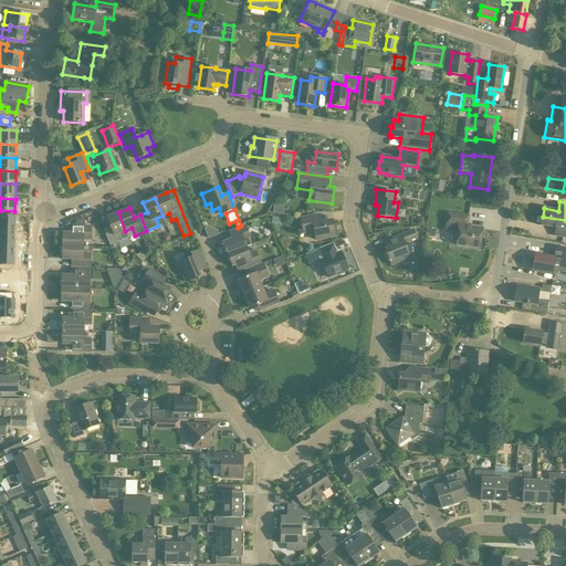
[(128,238),(125,231),(118,212),(106,218),(109,227),(104,230),(111,245),(128,238)]
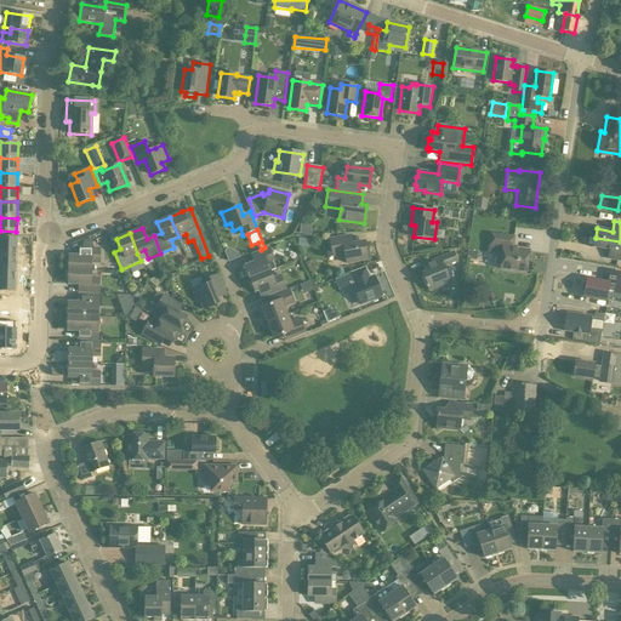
[(488,254),(502,255),(500,269),(527,273),(529,251),(513,250),(516,237),(490,233),(488,254)]
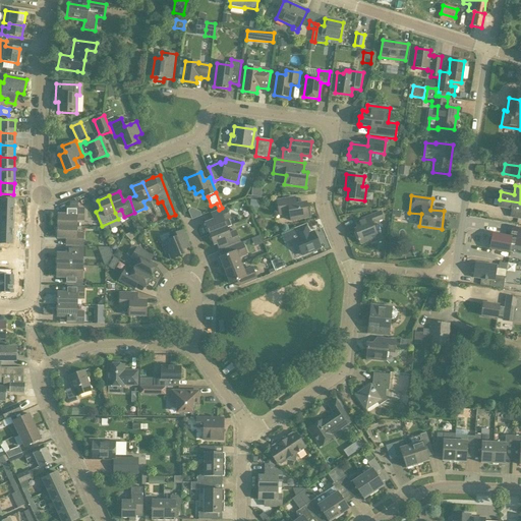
[(309,210),(307,211),(305,203),(296,205),(295,196),(276,200),(279,216),(289,215),(290,221),(308,218),(310,217),(309,210)]
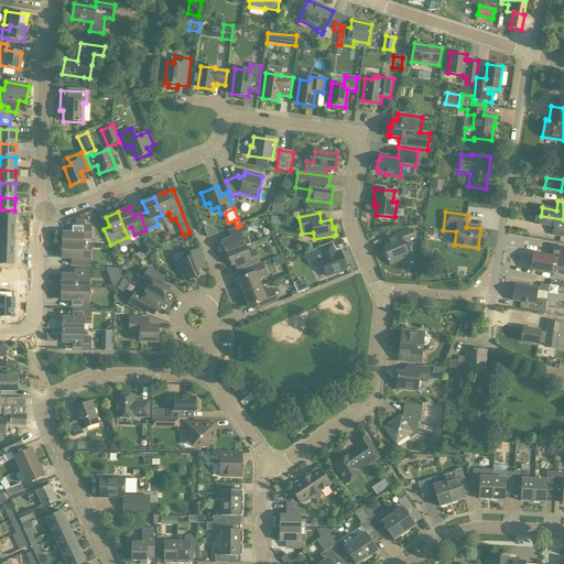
[(0,216),(0,232),(14,234),(14,217),(0,216)]
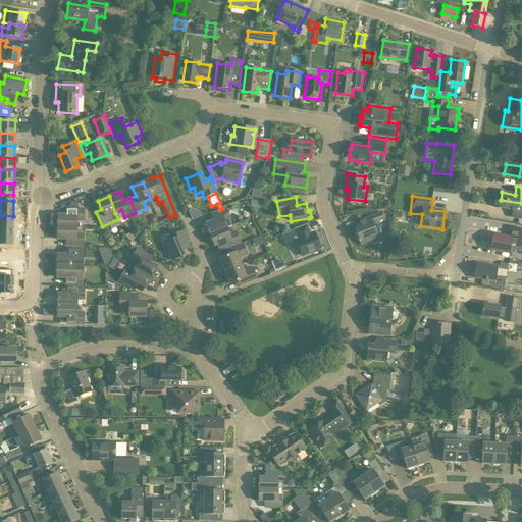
[(521,203),(501,200),(499,208),(512,211),(511,218),(521,220),(521,203)]
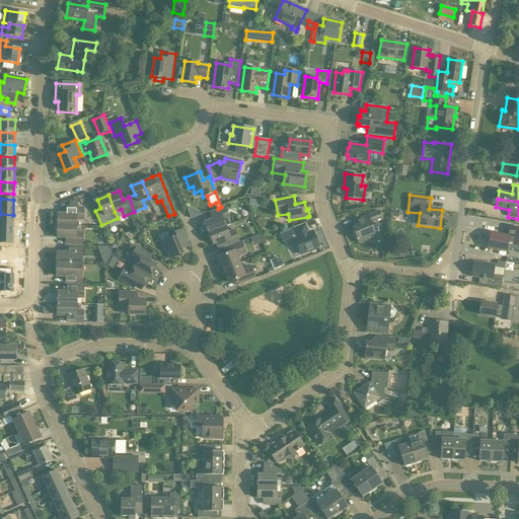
[(209,213),(212,219),(204,223),(209,233),(225,227),(230,225),(228,219),(230,218),(225,206),(209,213)]
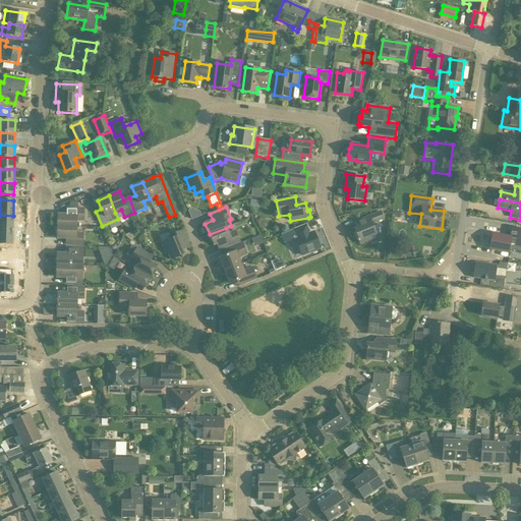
[(67,208),(66,215),(58,215),(58,227),(76,227),(76,222),(84,222),(84,209),(67,208)]
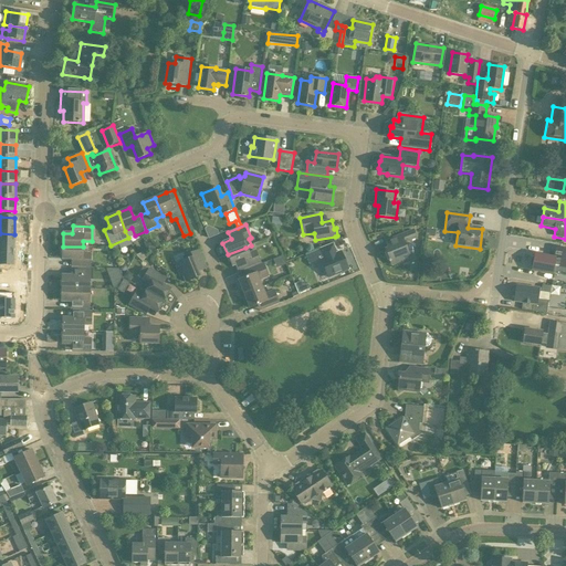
[(412,251),(408,253),(404,244),(417,239),(413,229),(384,241),(387,249),(385,250),(391,265),(401,261),(404,265),(416,260),(412,251)]
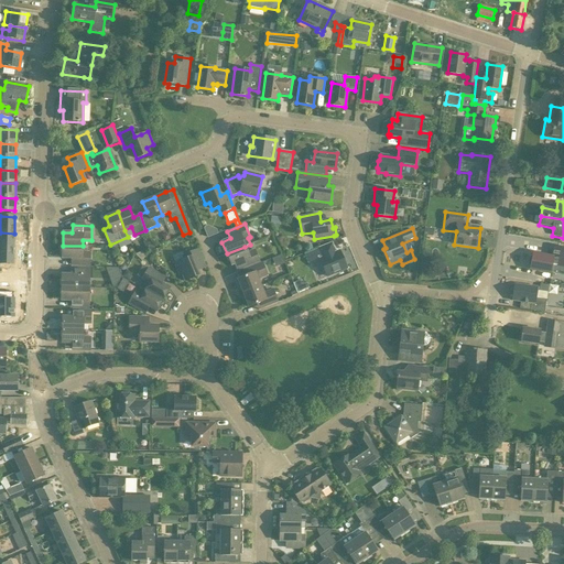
[(0,232),(0,248),(13,248),(14,234),(0,232)]
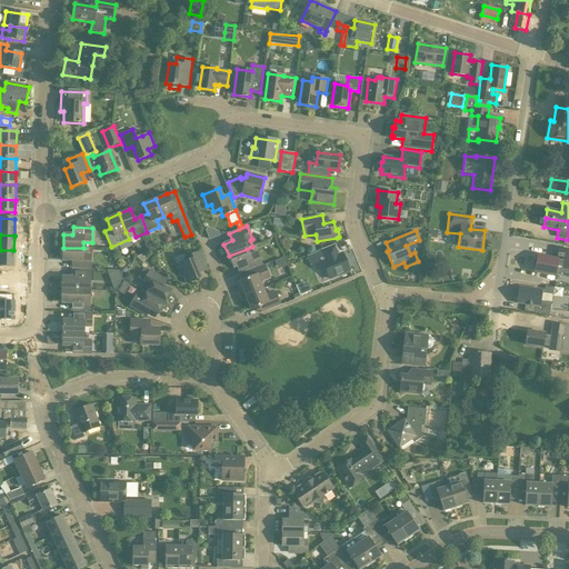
[(311,266),(322,261),(330,279),(349,271),(342,253),(339,255),(335,245),(321,250),(321,251),(307,257),(311,266)]
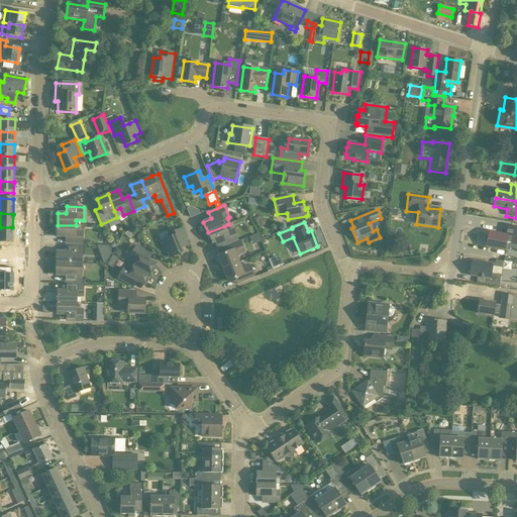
[(76,231),(76,225),(58,225),(57,236),(65,236),(65,244),(83,244),(83,231),(76,231)]
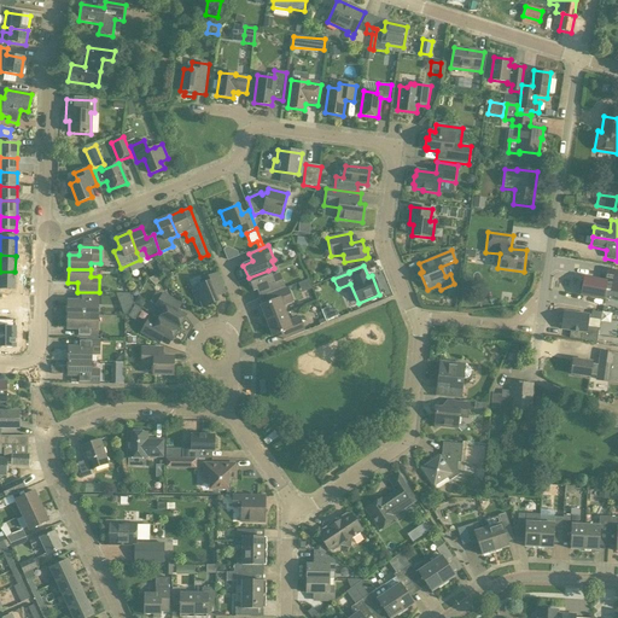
[(279,273),(270,277),(268,270),(249,278),(254,291),(256,290),(260,298),(285,287),(279,273)]
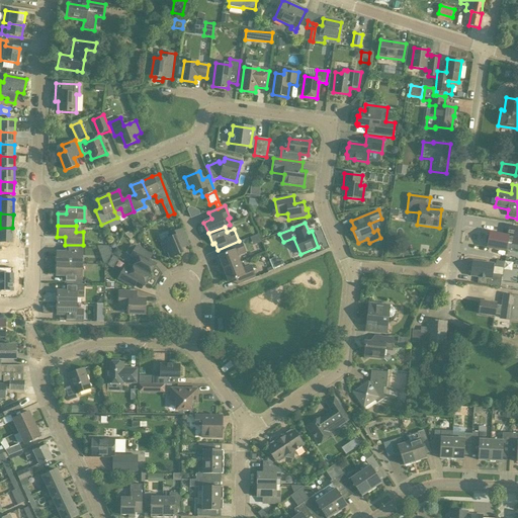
[(0,228),(0,242),(12,243),(12,228),(0,228)]
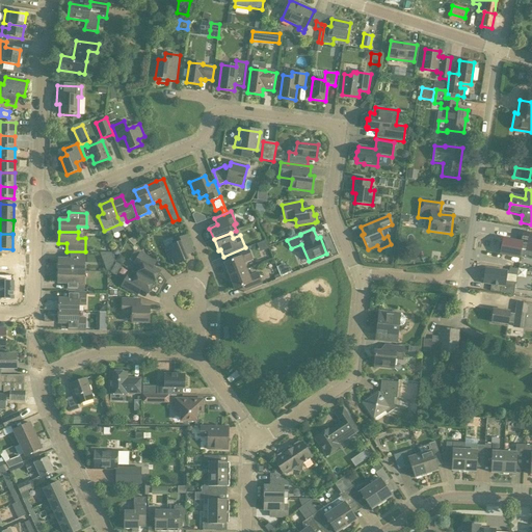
[(531,235),(523,234),(521,243),(531,245),(530,251),(531,251),(531,235)]
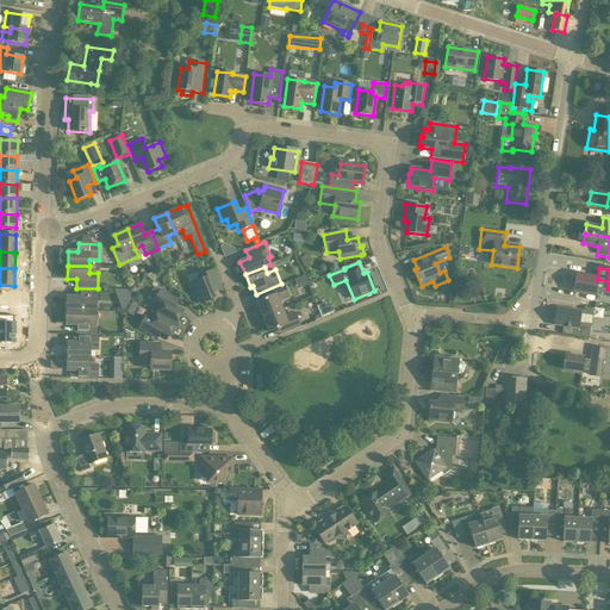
[(195,278),(198,282),(190,286),(194,298),(198,297),(200,304),(215,298),(213,294),(223,291),(215,269),(195,278)]
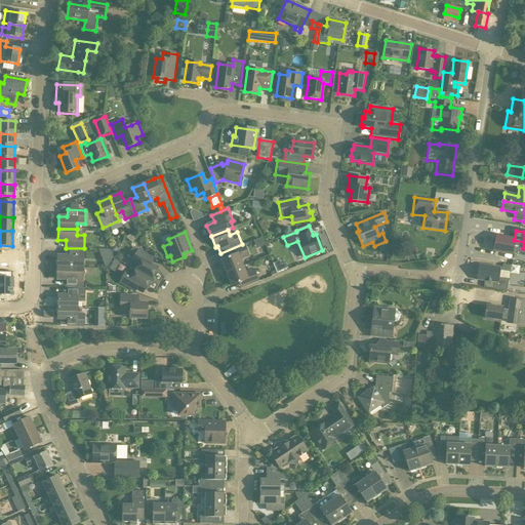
[(517,247),(523,248),(524,242),(514,240),(496,237),(493,250),(516,255),(517,247)]
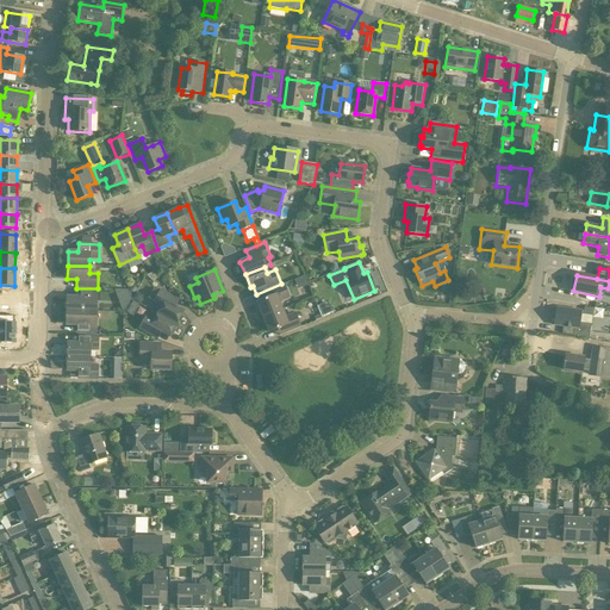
[(262,292),(266,299),(256,303),(262,318),(282,310),(280,303),(290,299),(284,284),(262,292)]
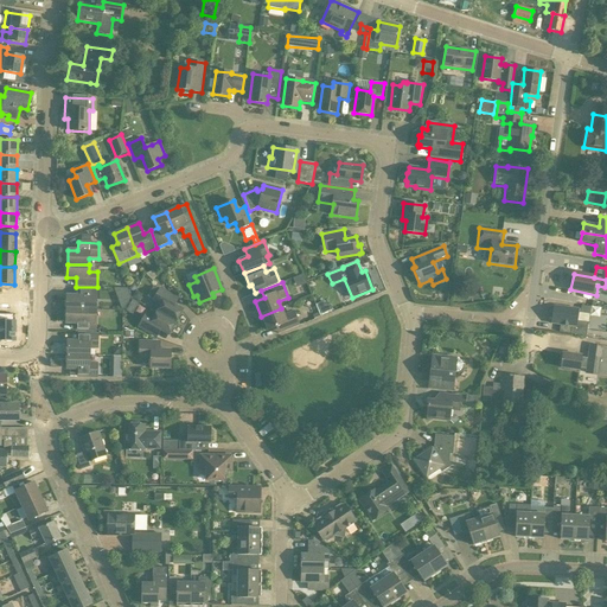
[(76,287),(76,296),(66,295),(66,310),(97,311),(97,287),(76,287)]
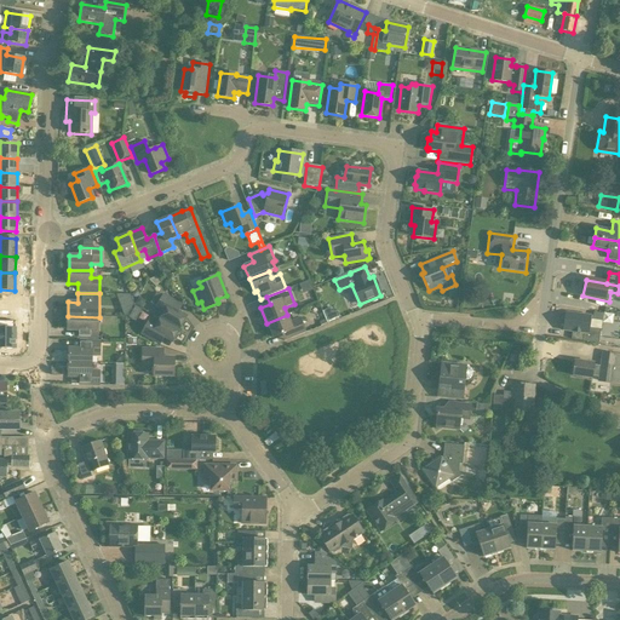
[(155,309),(164,314),(160,319),(178,329),(185,317),(178,313),(183,304),(164,293),(155,309)]
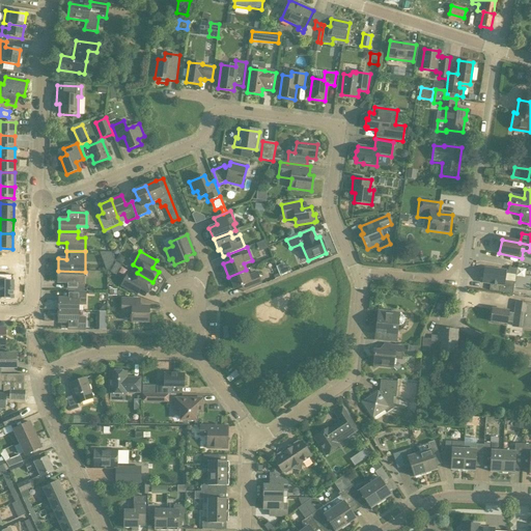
[(115,260),(110,270),(116,274),(121,264),(115,260)]
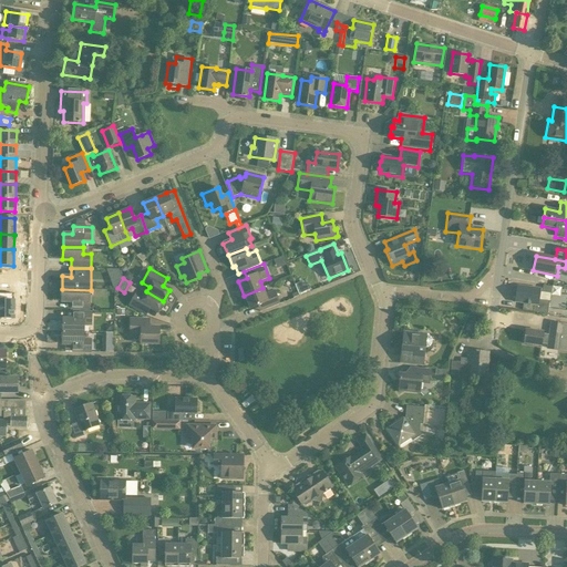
[(123,279),(111,282),(113,290),(116,289),(123,279)]
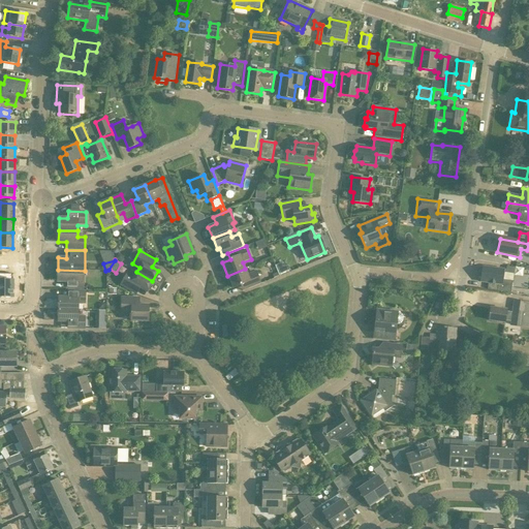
[(505,270),(503,270),(483,267),(480,282),(498,285),(497,291),(510,292),(512,281),(515,268),(506,267),(505,270)]
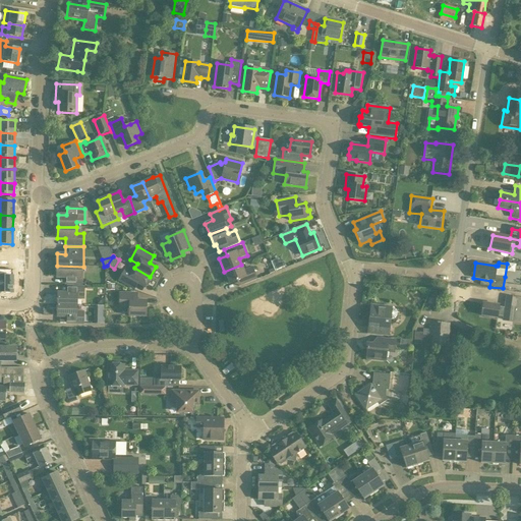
[(243,271),(241,265),(224,272),(229,284),(236,281),(238,287),(256,280),(252,267),(243,271)]
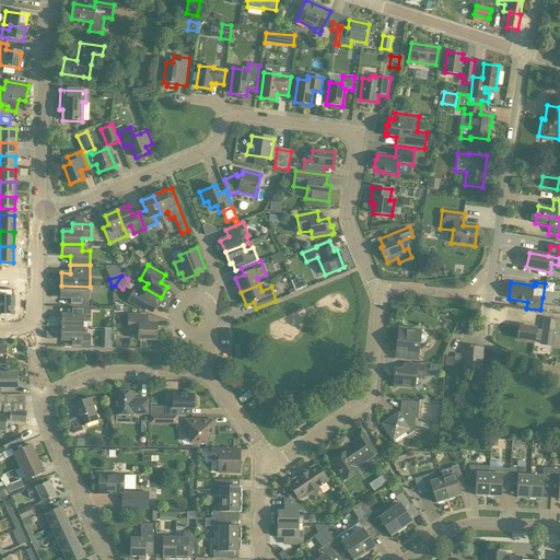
[(89,306),(90,287),(61,286),(61,299),(70,299),(69,306),(89,306)]
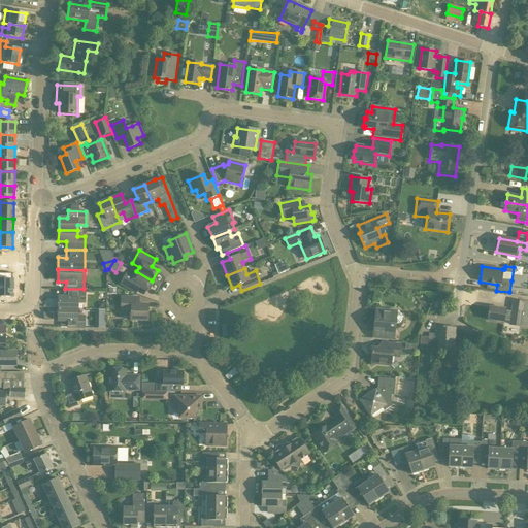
[(136,295),(139,288),(145,292),(152,281),(136,271),(134,276),(127,272),(120,285),(136,295)]
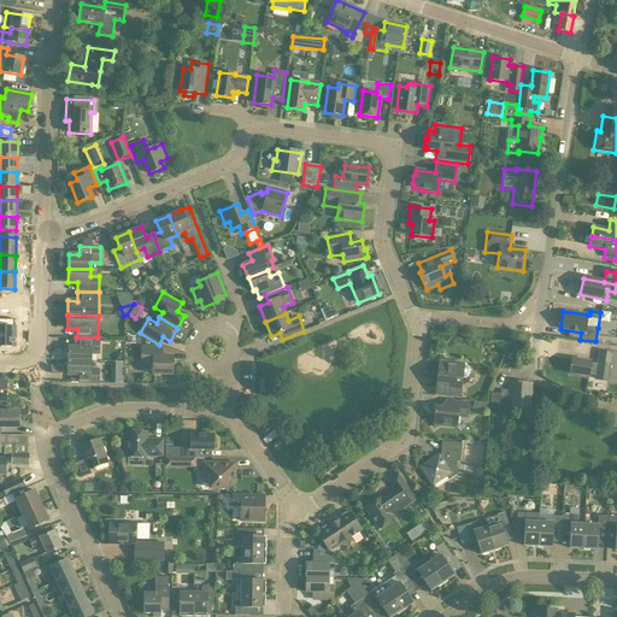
[(0,319),(0,347),(15,347),(15,319),(0,319)]
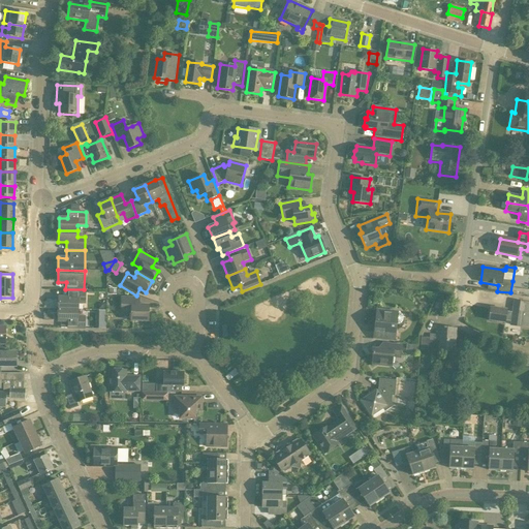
[(68,290),(68,298),(59,298),(58,310),(78,310),(78,305),(86,305),(86,290),(68,290)]
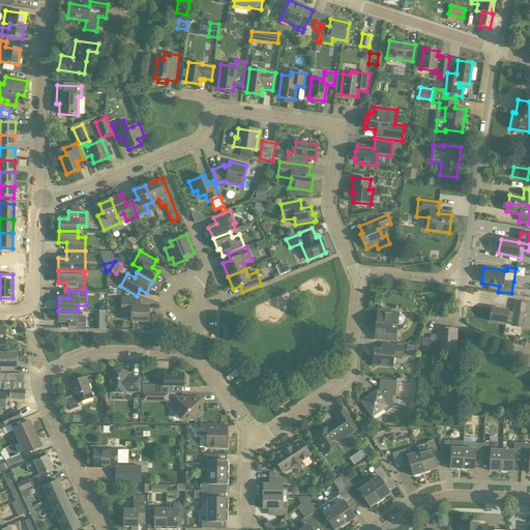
[(120,315),(131,315),(131,322),(148,322),(148,306),(140,306),(140,298),(121,297),(120,315)]
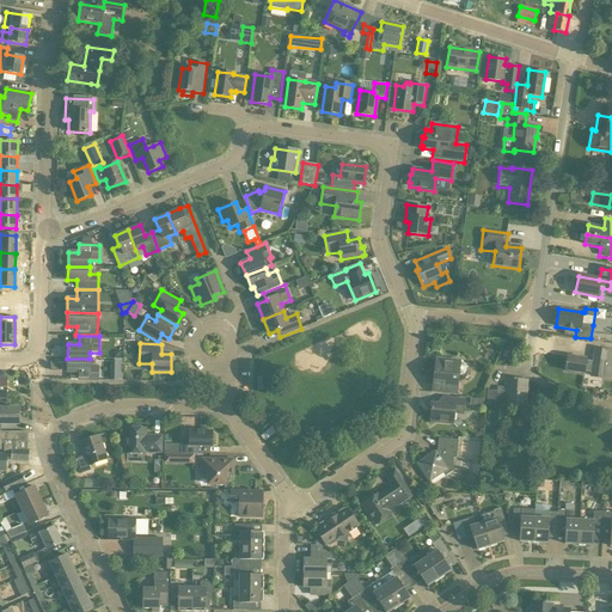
[(592,361),(586,361),(586,359),(567,356),(565,371),(583,374),(585,367),(591,368),(591,372),(603,373),(603,379),(611,380),(611,349),(594,348),(592,361)]
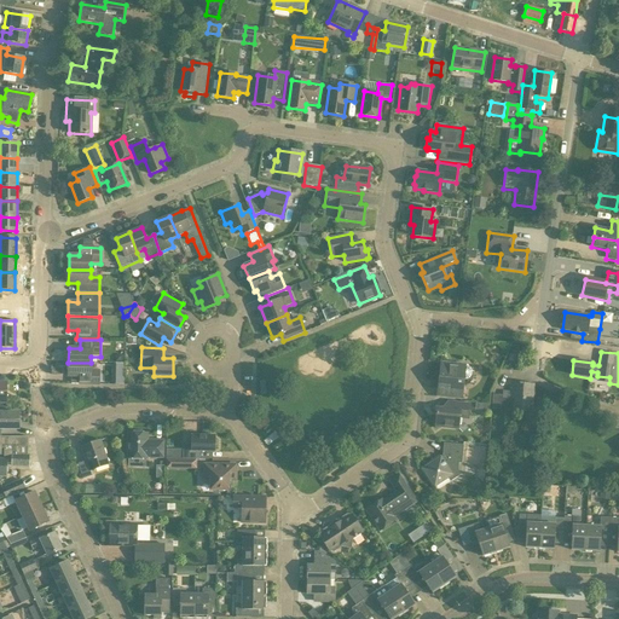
[(68,376),(79,376),(79,386),(99,386),(99,370),(91,369),(91,363),(68,363),(68,376)]
